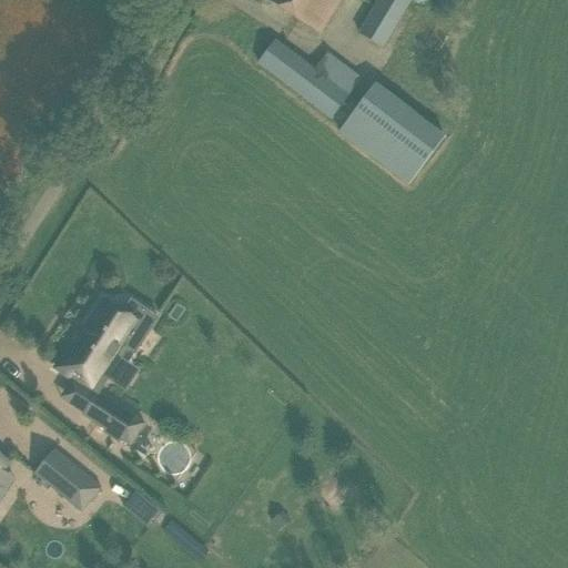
[(269,0),(269,1),(287,13),(315,30),(321,33),(341,0),(269,0)]
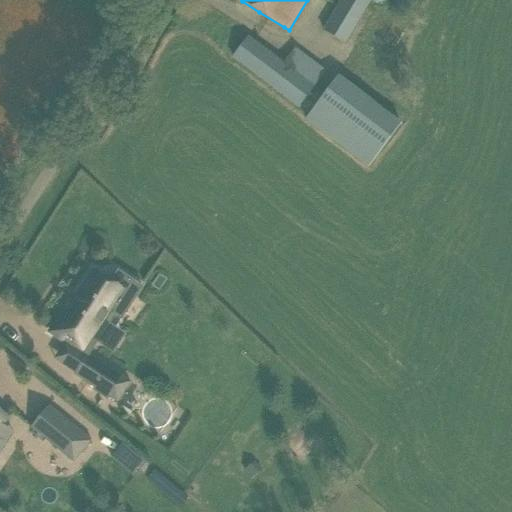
[(339,0),(322,29),(347,43),(372,0),(339,0)]
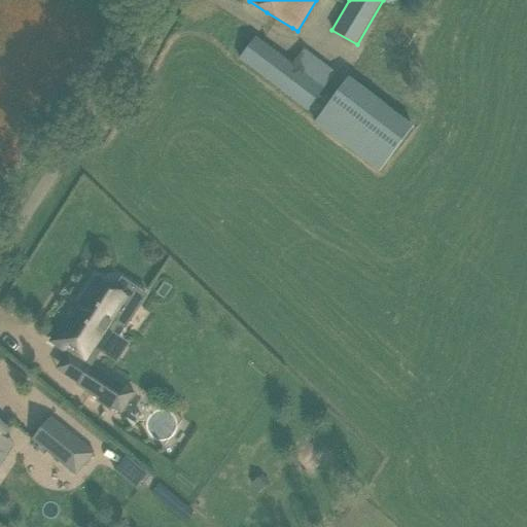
[(254,38),(239,59),(308,109),(335,73),(303,48),(291,65),(254,38)]
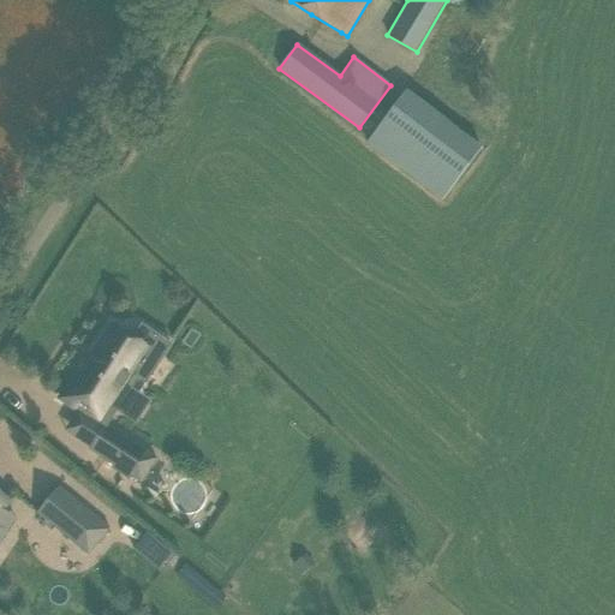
[(442,201),(482,148),(405,90),(365,143),(442,201)]
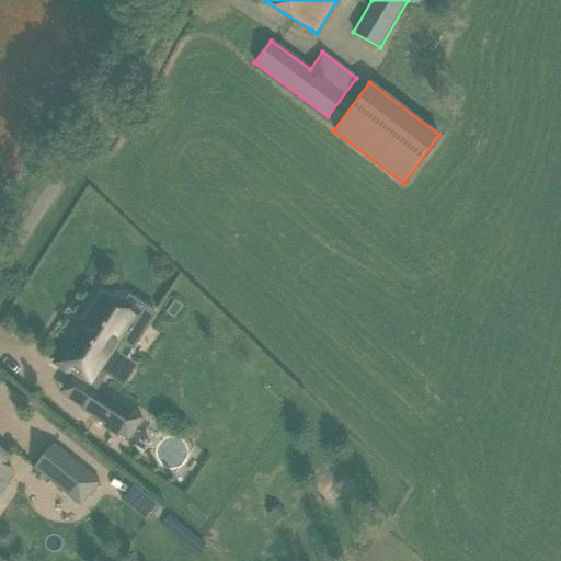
[(55,364),(90,387),(118,344),(124,347),(125,344),(133,350),(156,315),(129,297),(122,308),(103,296),(71,343),(69,342),(55,364)]
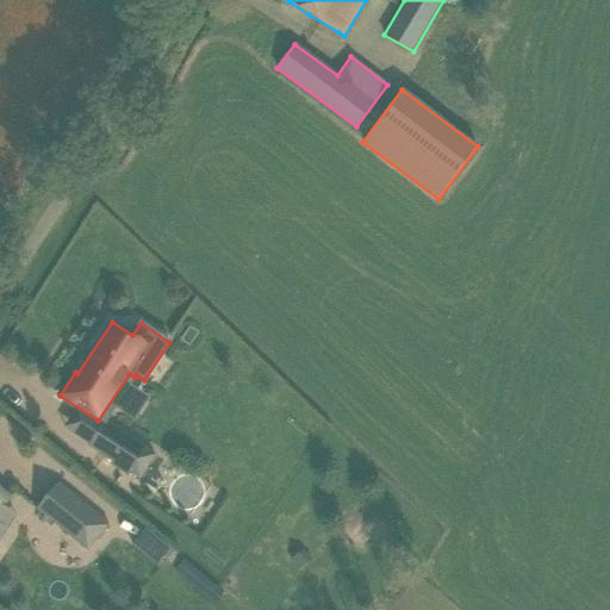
[(88,446),(113,462),(111,465),(128,475),(129,473),(139,479),(155,455),(104,422),(88,446)]
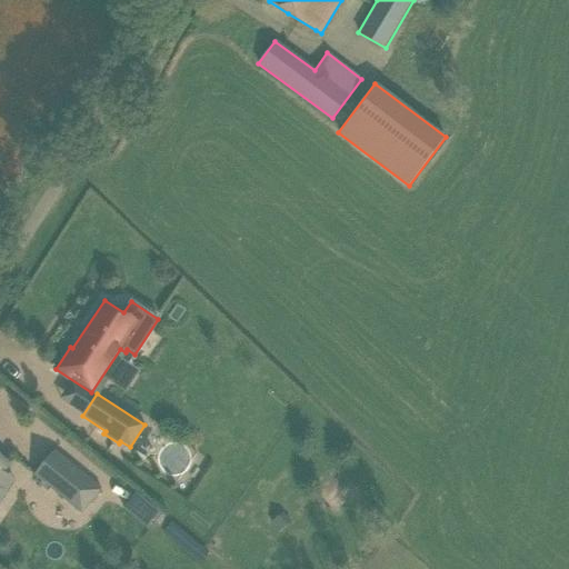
[(53,450),(35,475),(81,513),(101,489),(53,450)]
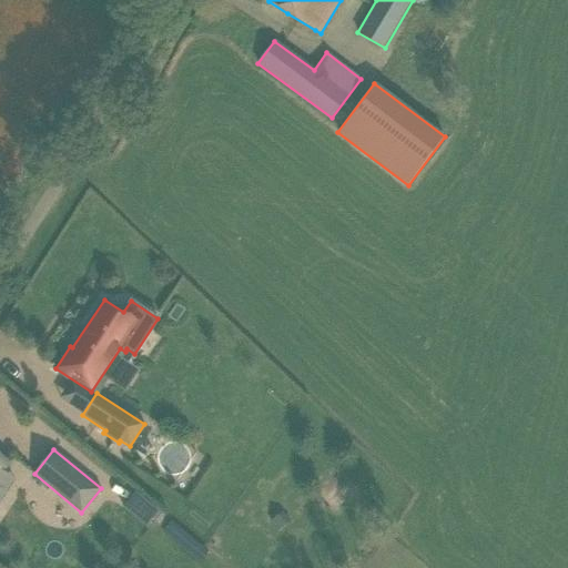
[(0,475),(9,462),(0,455),(0,475)]
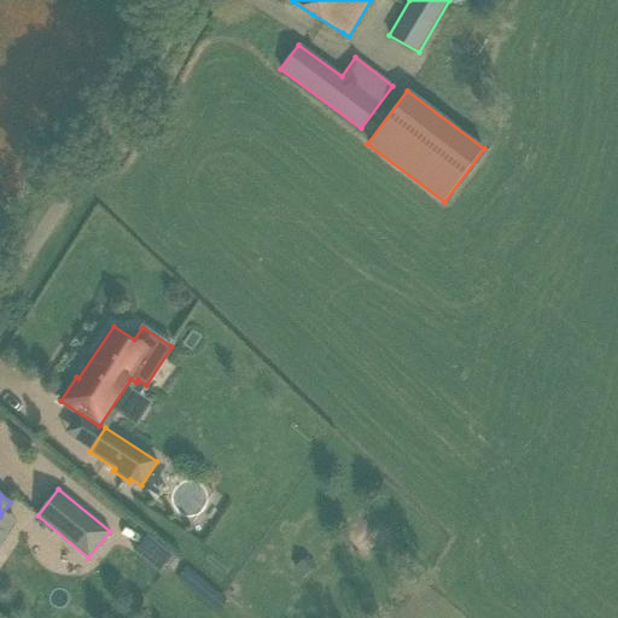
[(307,558),(296,567),(304,577),(315,567),(307,558)]
